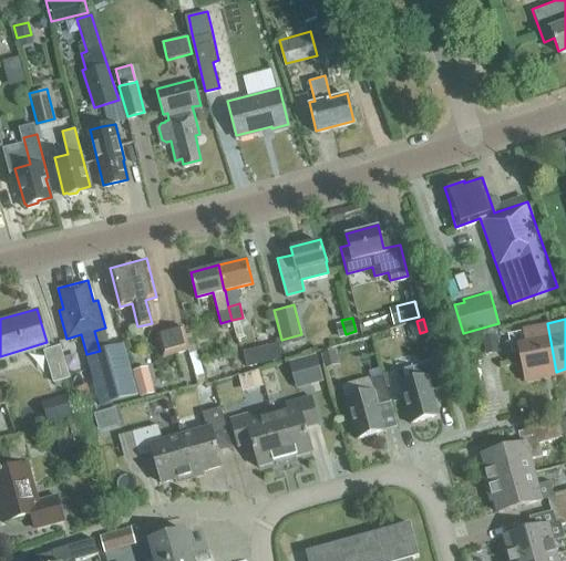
[(189,347),(182,323),(155,331),(163,355),(189,347)]
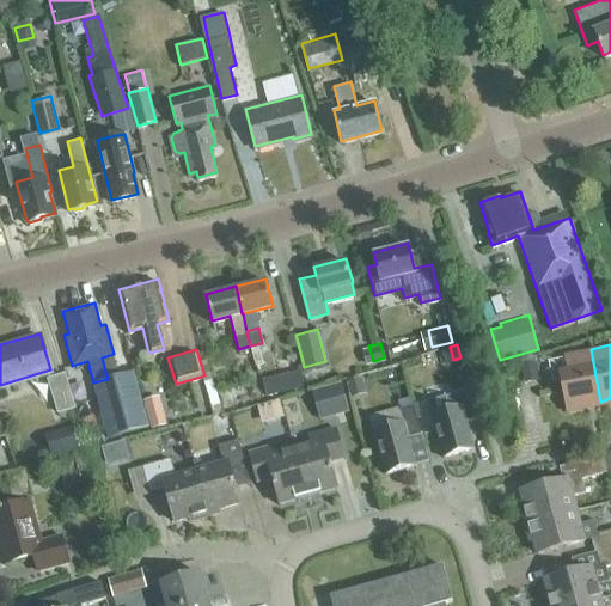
[(600,402),(591,349),(564,354),(564,355),(548,359),(553,379),(561,377),(567,408),(600,402)]
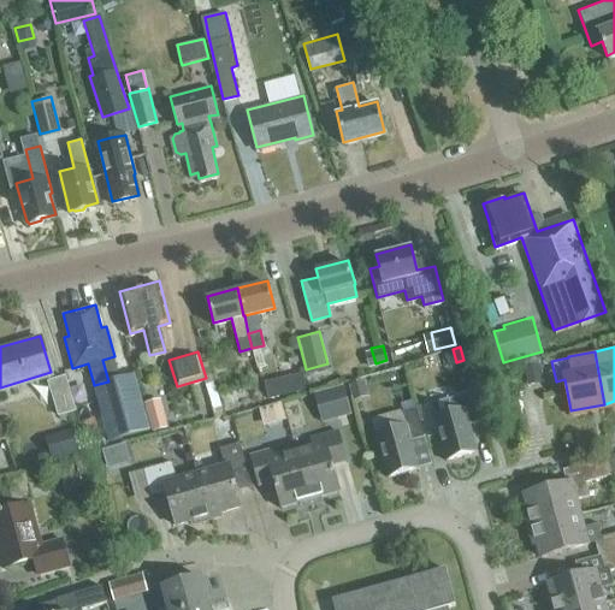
[(542,372),(539,360),(522,363),(525,375),(542,372)]
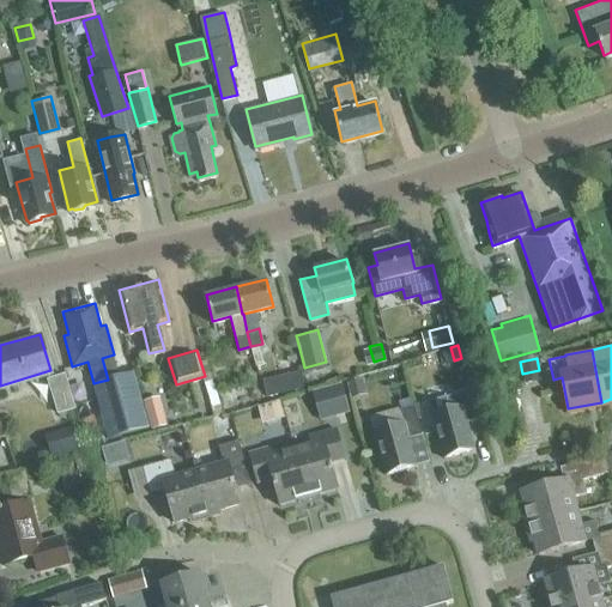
[(76,406),(65,371),(47,376),(58,412),(76,406)]
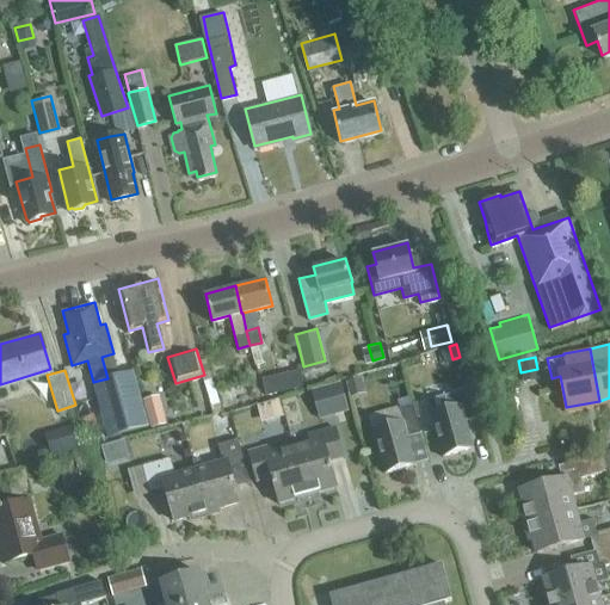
[(281,388),(277,371),(260,375),(265,391),(281,388)]
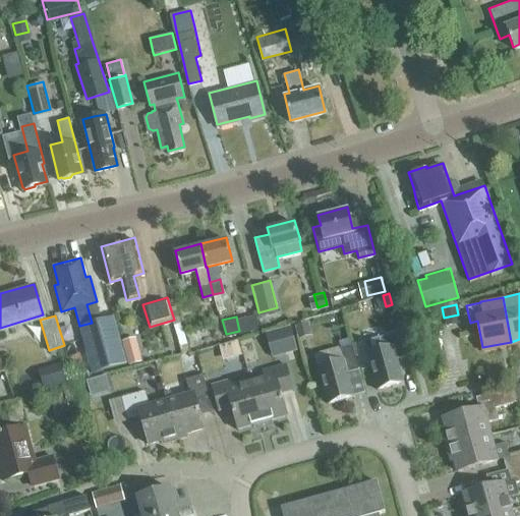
[(309,328),(306,319),(294,322),(296,332),(309,328)]
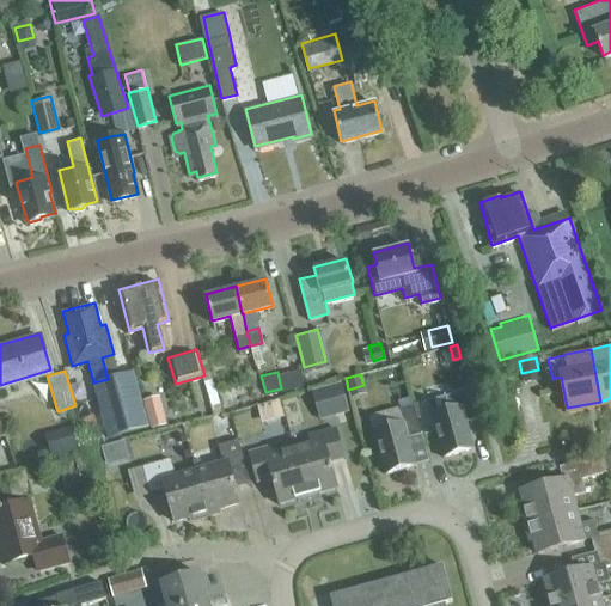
[(342,378),(325,383),(333,406),(348,403),(342,378)]
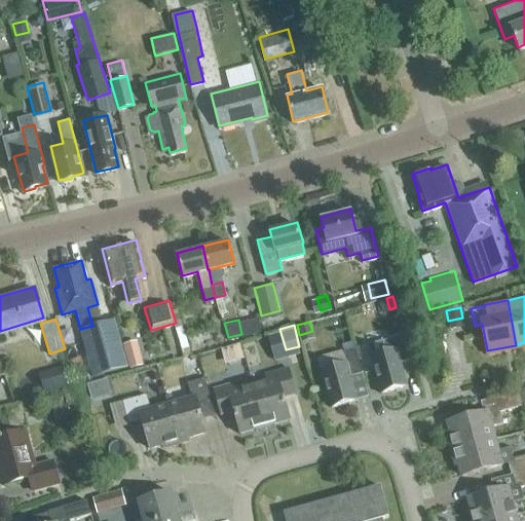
[(221,342),(216,326),(188,334),(193,350),(221,342)]
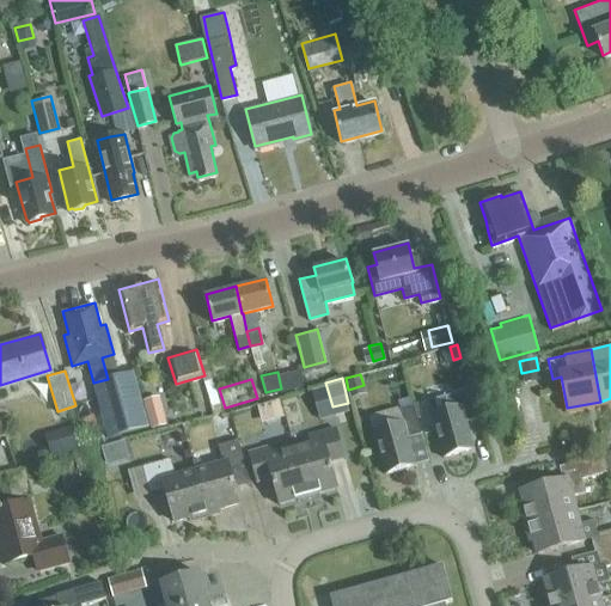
[(446,393),(427,398),(431,411),(443,454),(474,446),(465,418),(480,415),(471,386),(446,393)]
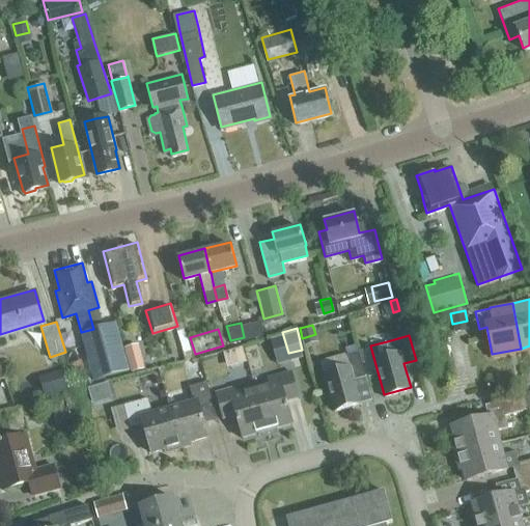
[(187,341),(179,343),(182,352),(190,350),(187,341)]
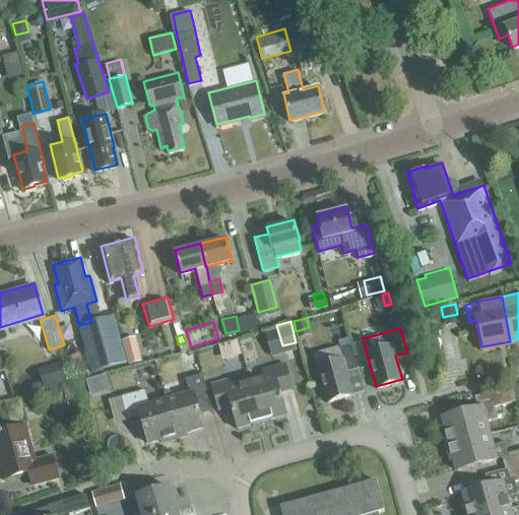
[(338,337),(340,344),(350,342),(348,334),(338,337)]
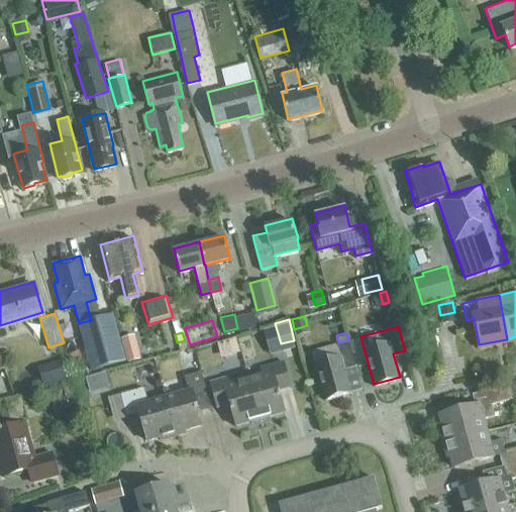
[(239,349),(235,336),(217,341),(221,354),(239,349)]
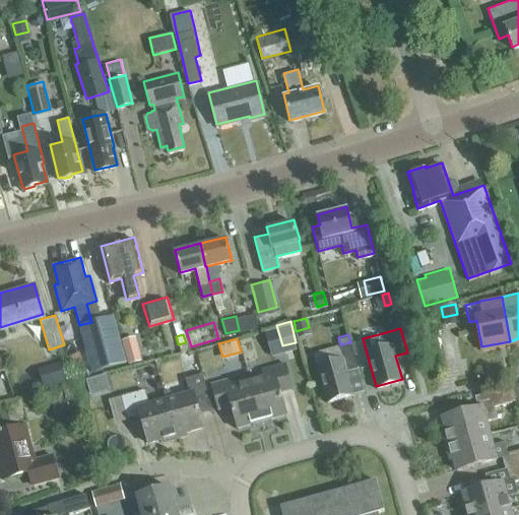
[(345,370),(358,367),(350,342),(340,344),(338,345),(341,357),(316,364),(327,400),(352,393),(345,370)]
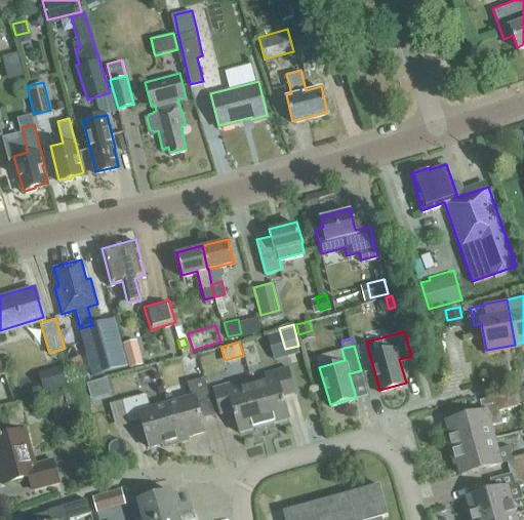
[(138,350),(126,354),(129,365),(143,362),(138,350)]
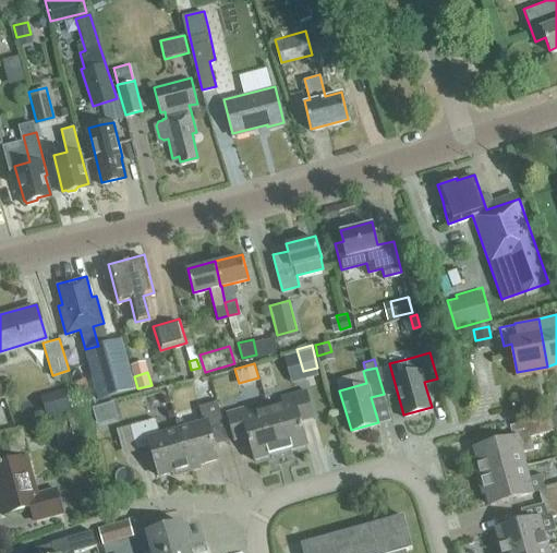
[(84,376),(73,380),(80,401),(91,397),(84,376)]
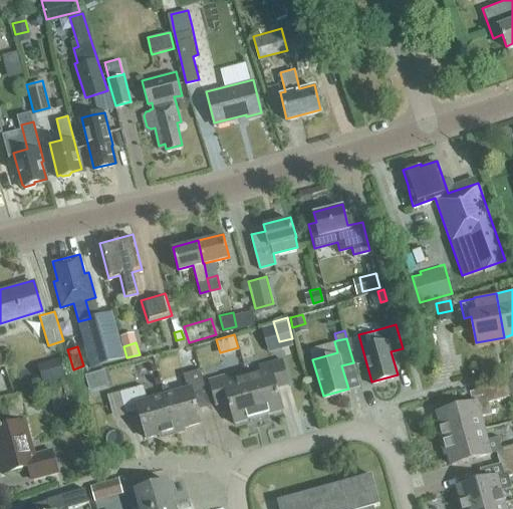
[(67,352),(35,361),(42,380),(73,371),(67,352)]
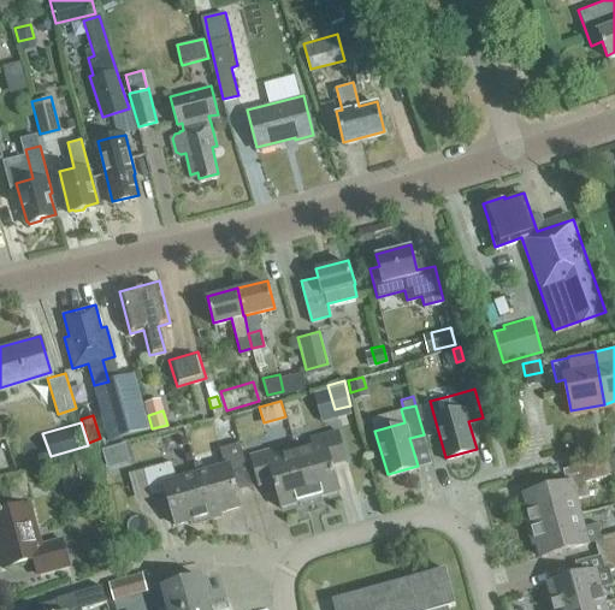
[(331,461),(347,457),(338,428),(311,436),(313,445),(296,450),(309,497),(338,490),(331,461)]
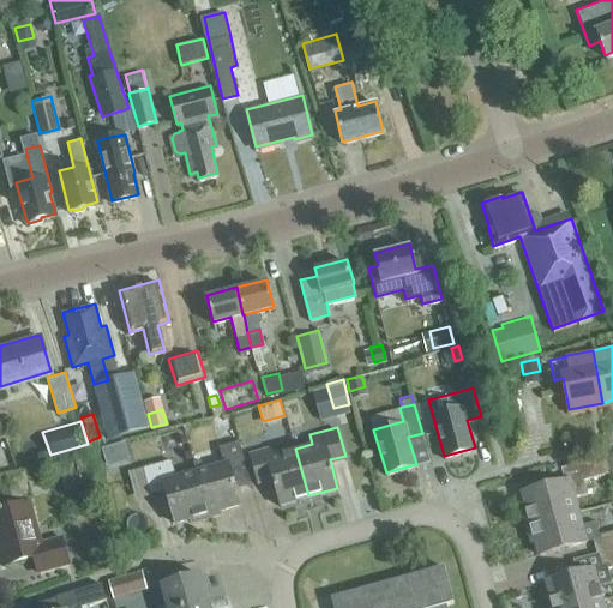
[(229,469),(246,464),(239,437),(217,443),(223,462),(202,468),(199,457),(192,459),(194,469),(208,515),(209,515),(208,511),(239,503),(229,469)]
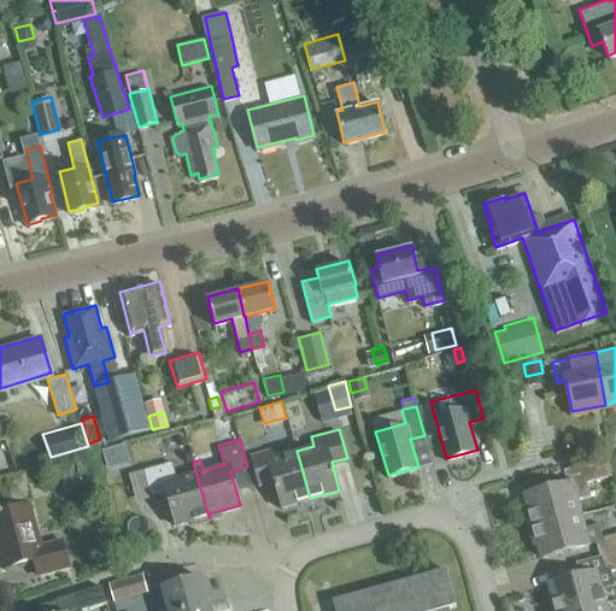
[(124,441),(103,447),(107,465),(129,459),(124,441)]
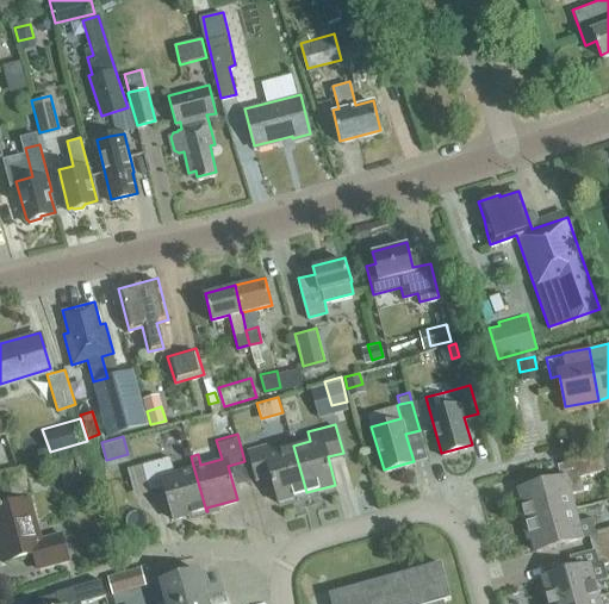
[(306,492),(293,446),(277,450),(274,441),(247,448),(255,477),(271,473),(278,500),(306,492)]
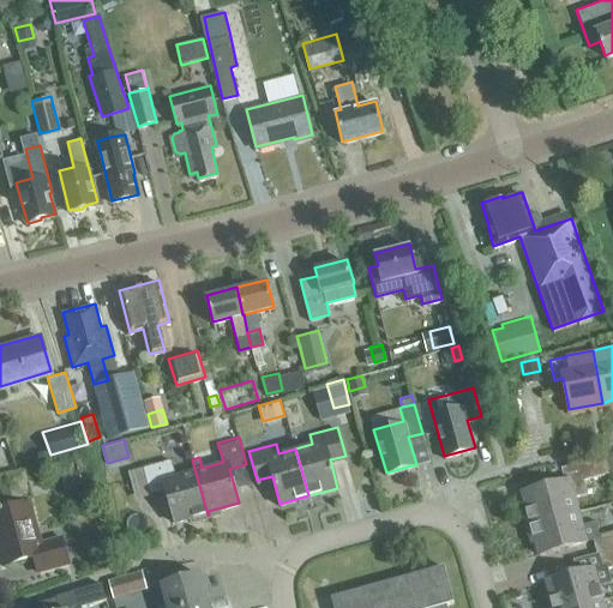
[(583,477),(610,470),(605,453),(560,465),(564,479),(522,491),(526,504),(521,505),(526,523),(576,510),(572,495),(587,491),(583,477)]
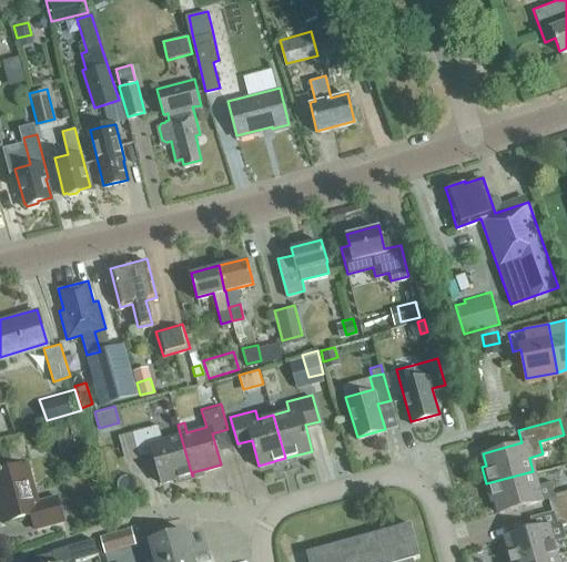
[(192,476),(180,433),(162,439),(158,422),(130,430),(138,455),(152,450),(161,481),(175,478),(175,480),(192,476)]
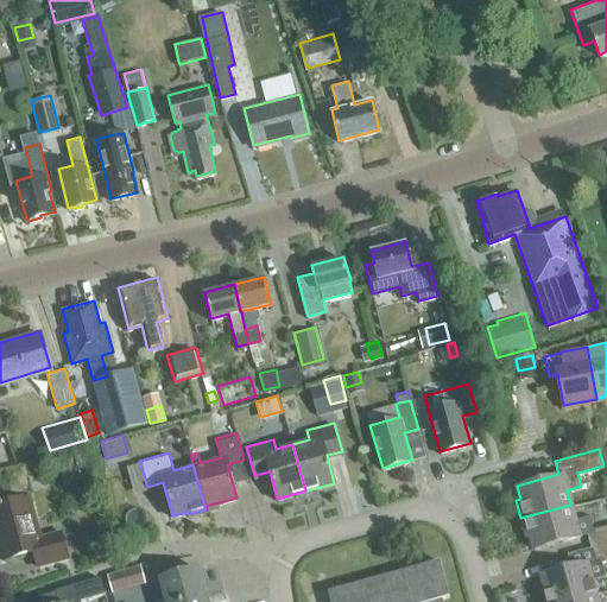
[(0,479),(4,494),(25,488),(19,467),(0,473),(0,479)]
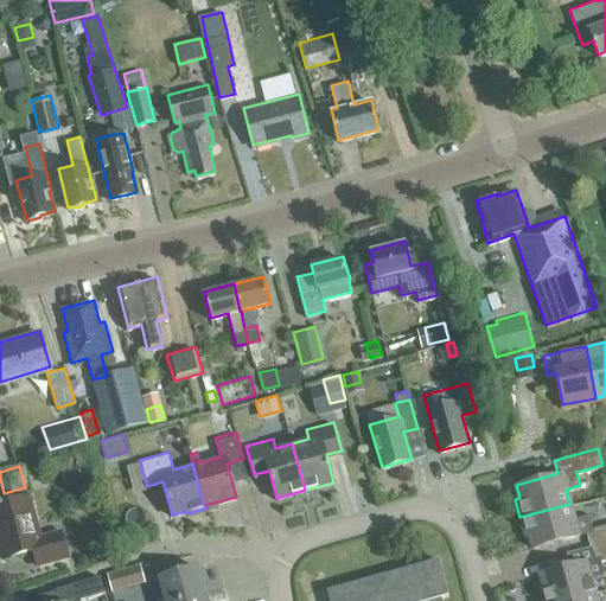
[(39,564),(68,556),(61,529),(39,535),(29,496),(0,503),(0,545),(4,557),(34,549),(39,564)]
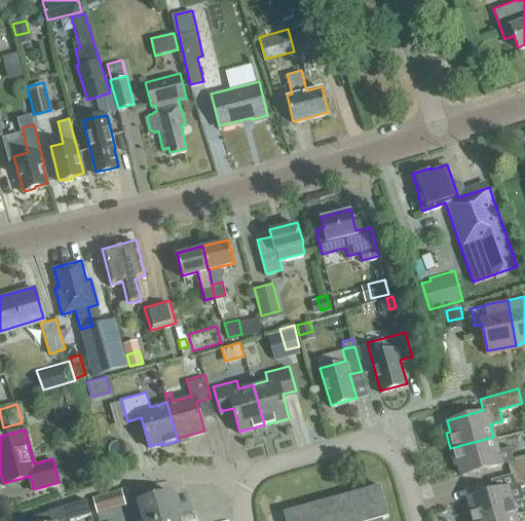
[(510,445),(496,448),(493,437),(450,448),(455,463),(458,462),(461,474),(508,460),(511,472),(524,468),(524,453),(513,456),(510,445)]
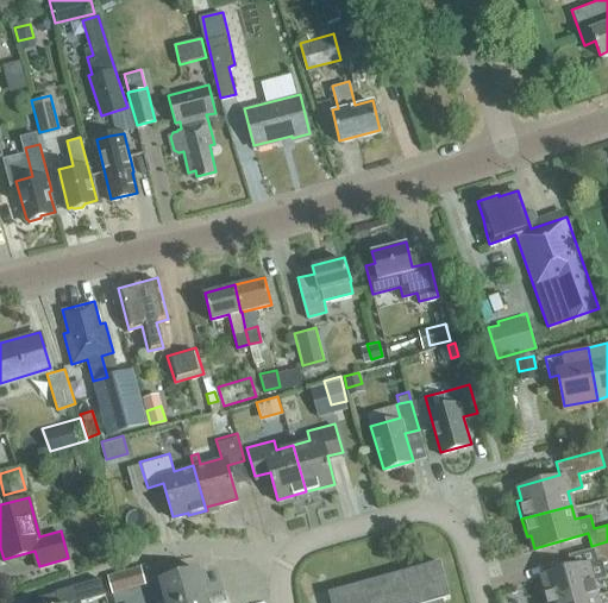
[(606,576),(602,561),(607,559),(607,541),(591,546),(596,561),(588,564),(587,561),(541,575),(545,588),(541,589),(544,602),(557,602),(595,592),(591,579),(606,576)]
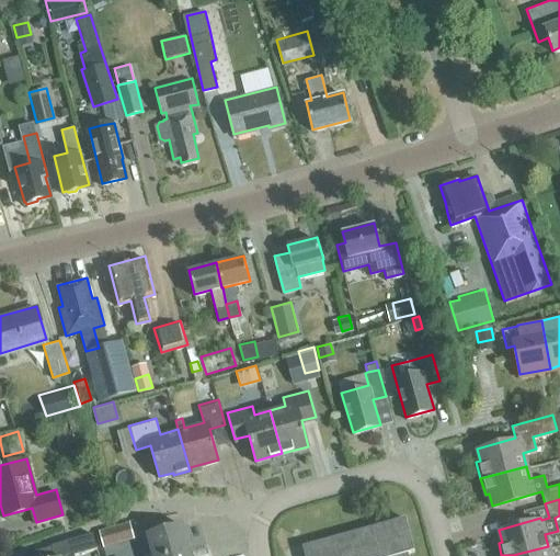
[(408,555),(407,551),(413,548),(404,517),(301,545),(305,555),(408,555)]
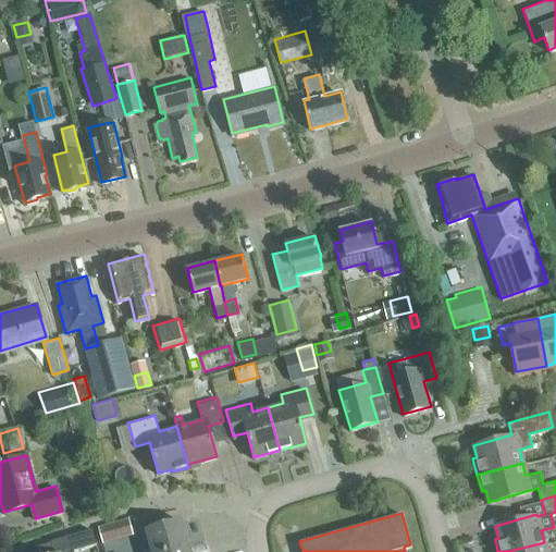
[(133,532),(128,517),(98,525),(102,541),(133,532)]
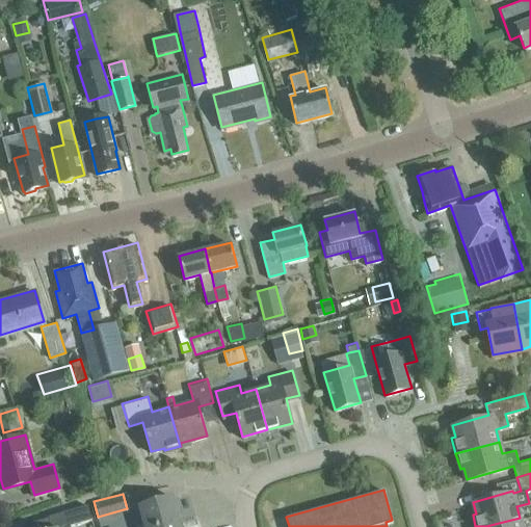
[(138,505),(144,526),(157,526),(180,521),(173,496),(138,505)]
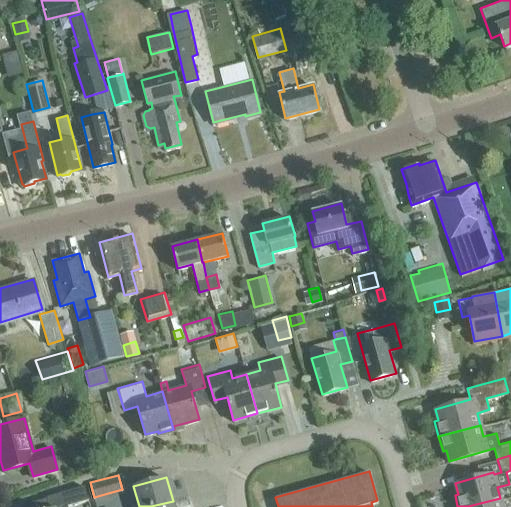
[(67,506),(67,505),(88,499),(84,485),(46,496),(49,506),(67,506)]
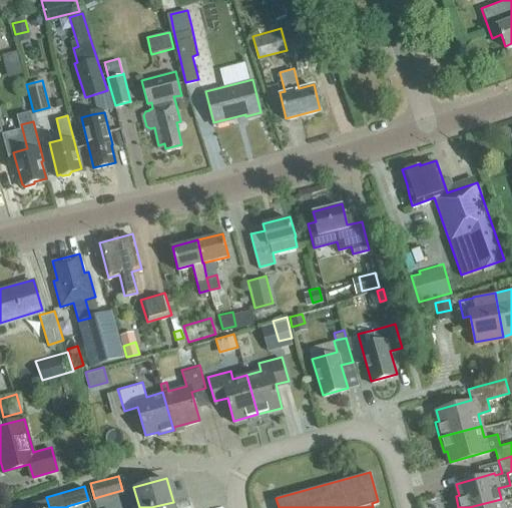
[(503,507),(501,499),(469,507),(503,507)]
